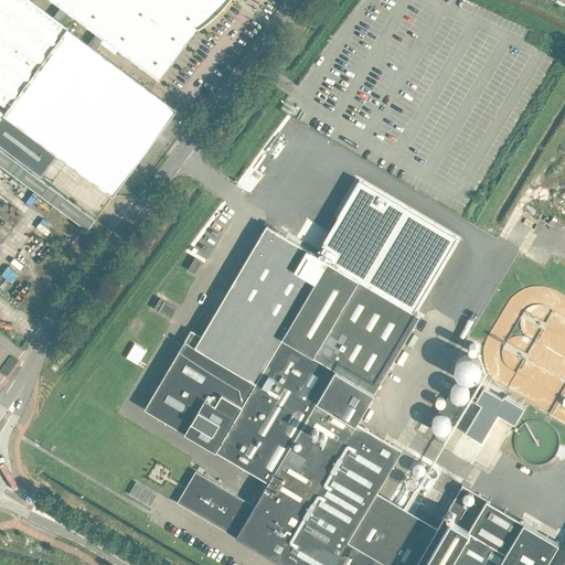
[(0,0),(0,118),(67,28),(30,0),(0,0)]
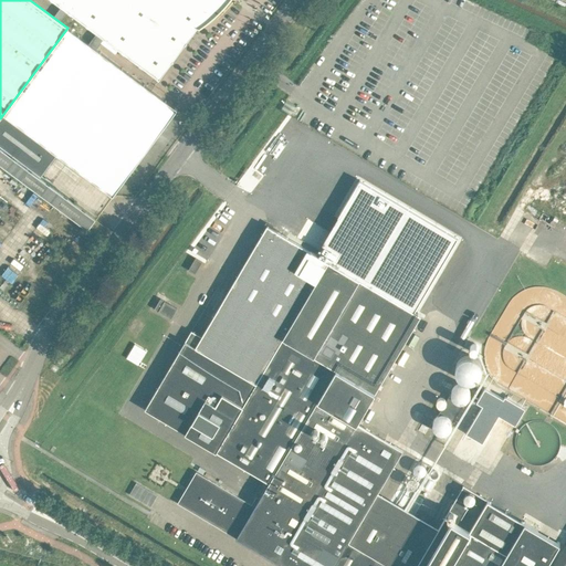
[(51,0),(159,80),(198,28),(199,29),(203,25),(209,22),(215,17),(218,13),(221,10),(226,6),(224,6),(218,1),(218,0),(51,0)]
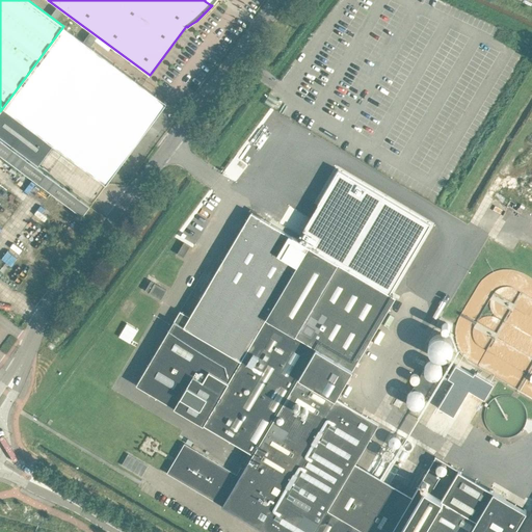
[(54,144),(106,184),(166,103),(63,26),(0,111),(0,136),(38,165),(54,144)]
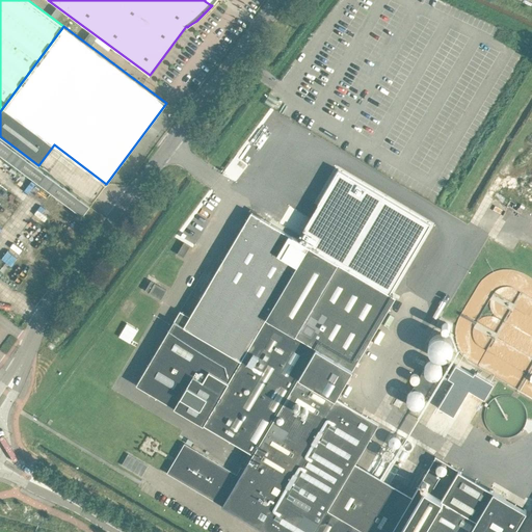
[(269,95),(264,103),(272,108),(277,100),(269,95)]
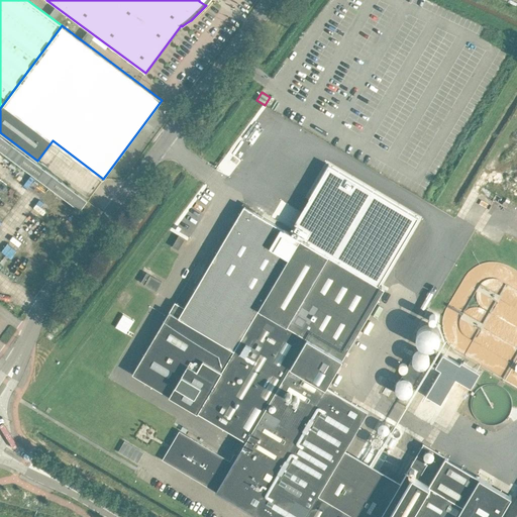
[(0,149),(81,210),(88,201),(0,135),(0,149)]
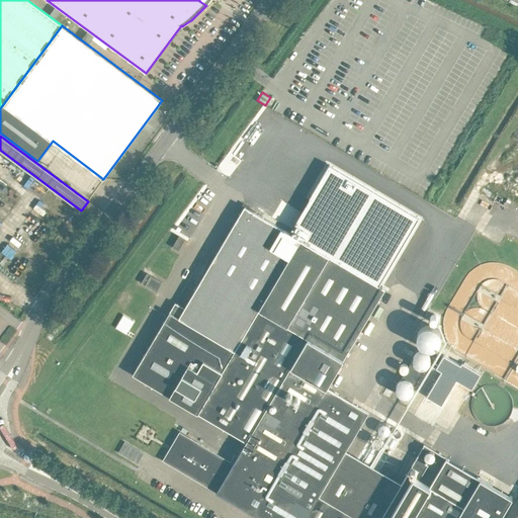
[(176,303),(133,374),(198,413),(247,442),(239,455),(235,453),(231,461),(180,431),(163,460),(251,512),(251,513),(256,516),(257,515),(261,517),(499,517),(511,499),(512,497),(481,478),(424,444),(380,517),(357,517),(319,495),(368,412),(327,386),(384,289),(378,285),(419,218),(329,165),(310,198),(345,220),(325,254),(289,233),(245,206),(184,308),(176,303)]
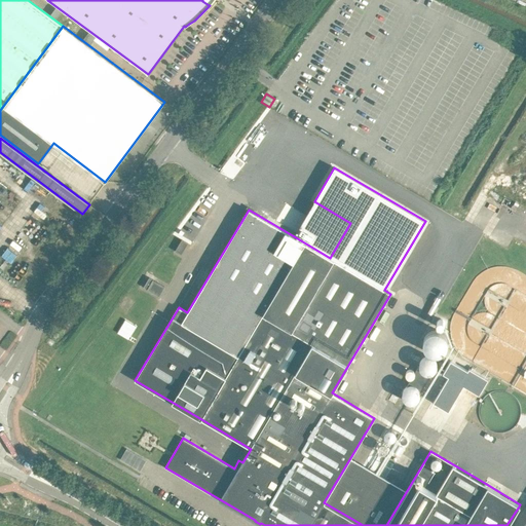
[(504,197),(501,202),(511,209),(514,203),(504,197)]
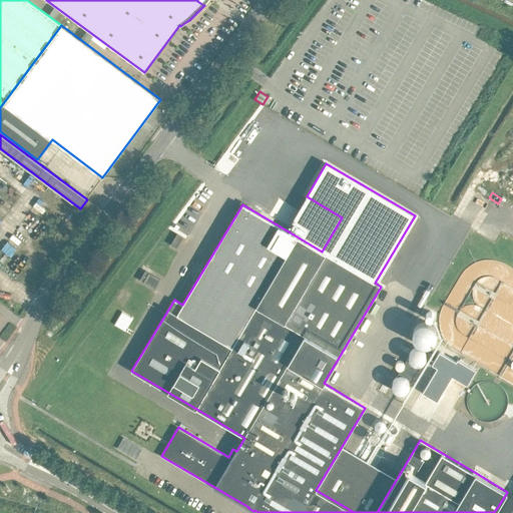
[(177,248),(183,237),(177,233),(170,244),(177,248)]
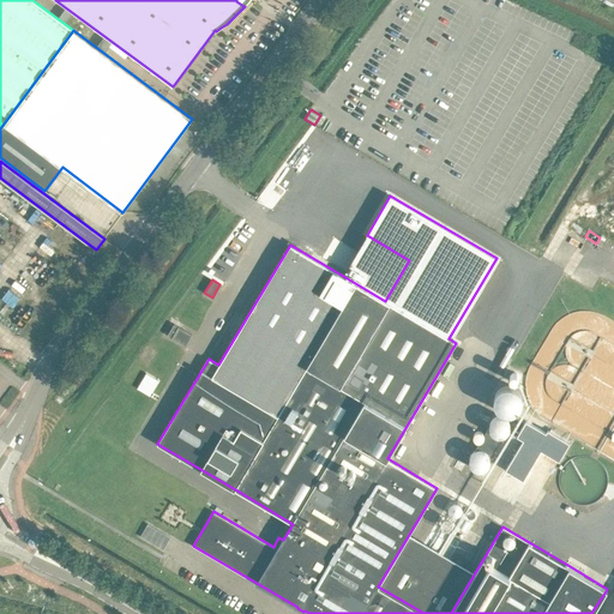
[(491,318),(488,317),(477,309),(474,315),(487,324),(491,318)]
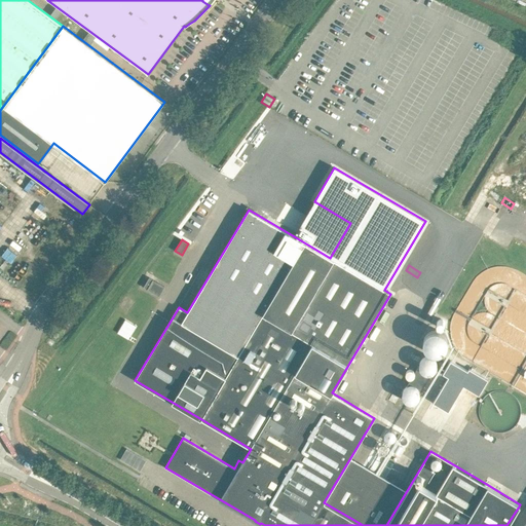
[(159,296),(164,287),(149,277),(144,287),(159,296)]
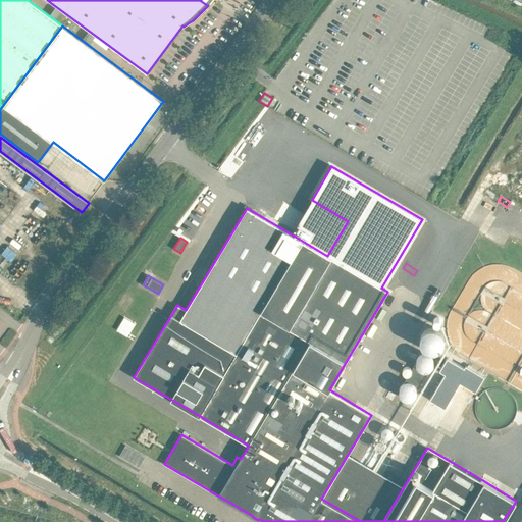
[(441,334),(441,333),(441,329),(439,326),(436,324),(432,323),(429,323),(427,324),(424,326),(423,327),(422,329),(421,333),(422,337),(424,341),(427,343),(430,344),(432,344),(435,344),(438,342),(440,338),(441,336),(441,334)]
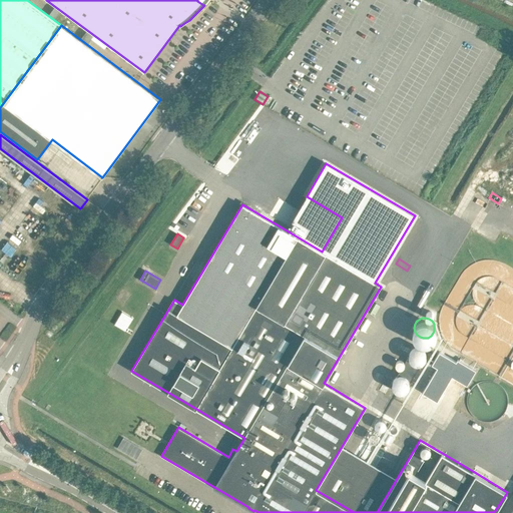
[(438,368),(423,393),(438,401),(452,376),(467,385),(476,370),(458,359),(456,362),(440,352),(432,364),(438,368)]
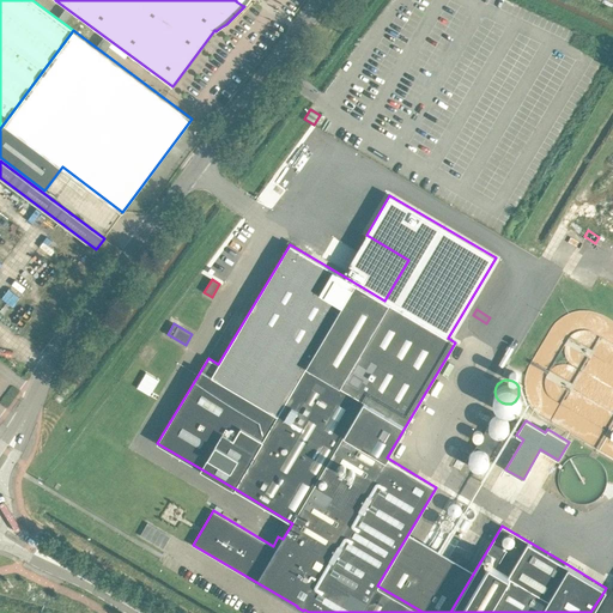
[(486,430),(477,447),(492,455),(502,438),(486,430)]
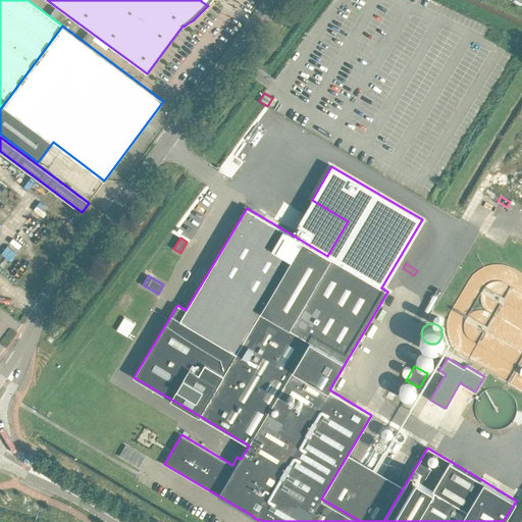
[(389,390),(386,397),(393,400),(396,395),(389,390)]
